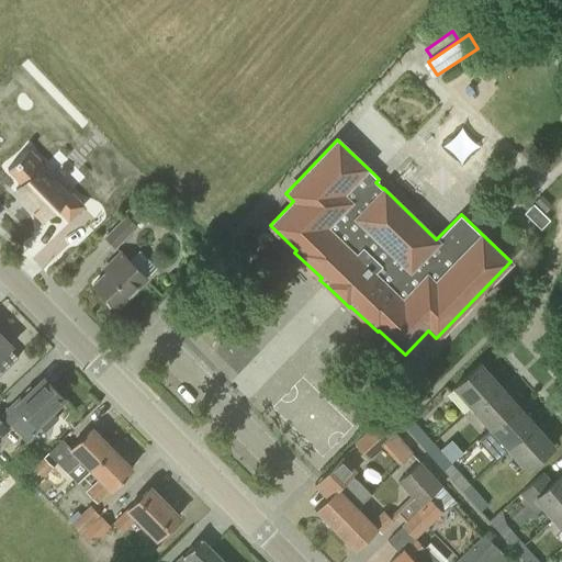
[(27,150),(7,171),(21,186),(15,191),(25,202),(23,204),(42,223),(56,209),(68,221),(82,208),(69,193),(65,199),(53,187),(55,183),(42,169),(44,167),(27,150)]
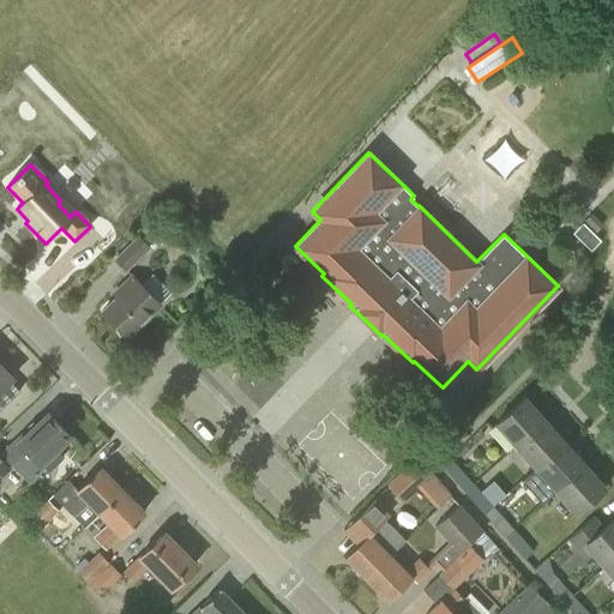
[(161,227),(151,218),(140,229),(149,239),(161,227)]
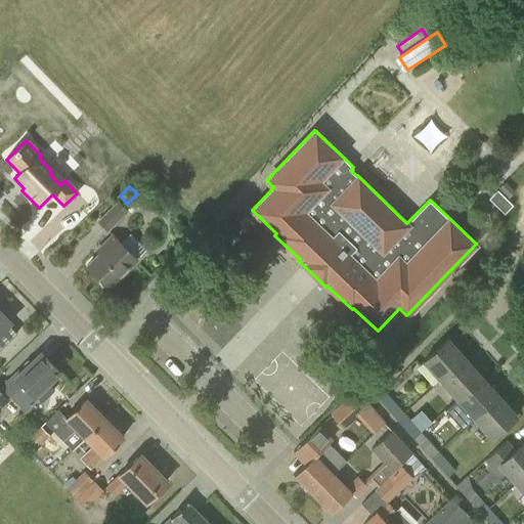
[(504,214),(513,205),(506,199),(496,189),(488,199),(504,214)]
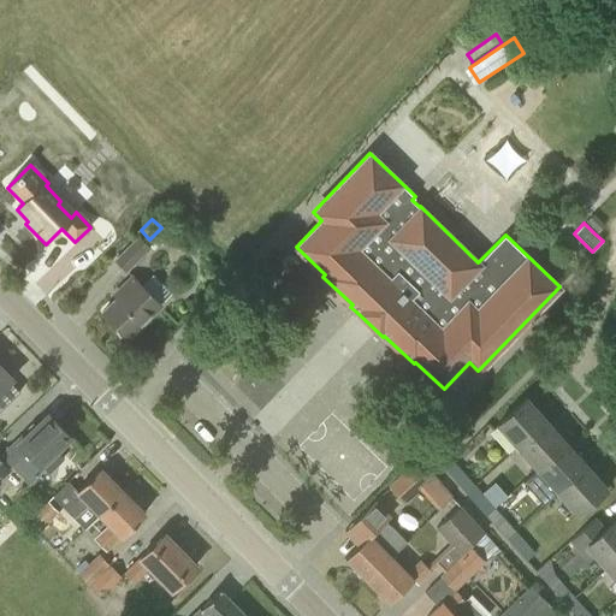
[(126,272),(150,248),(138,235),(114,259),(126,272)]
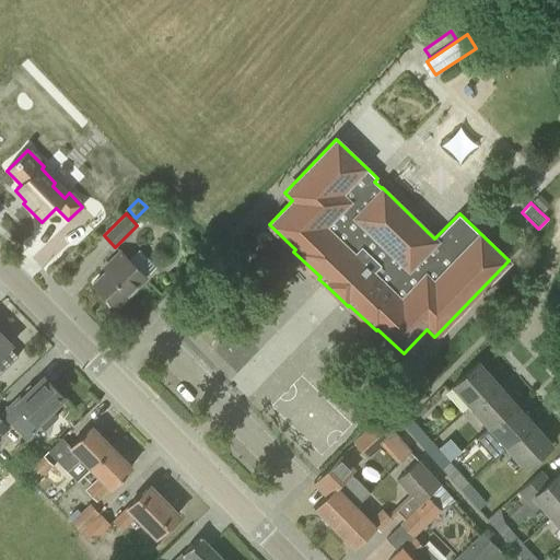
[(116,306),(146,277),(120,251),(105,266),(108,268),(93,283),(116,306)]
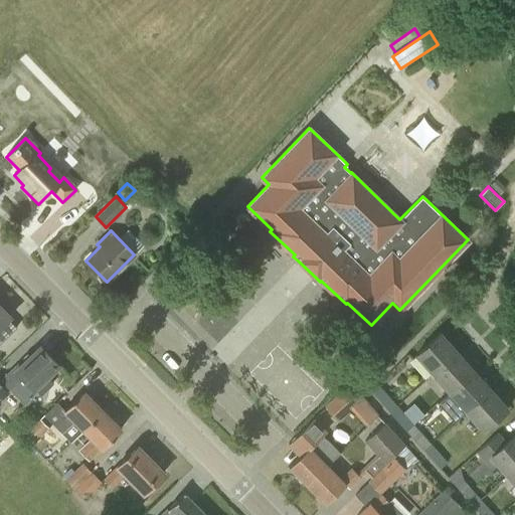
[(0,326),(10,316),(0,305),(0,326)]
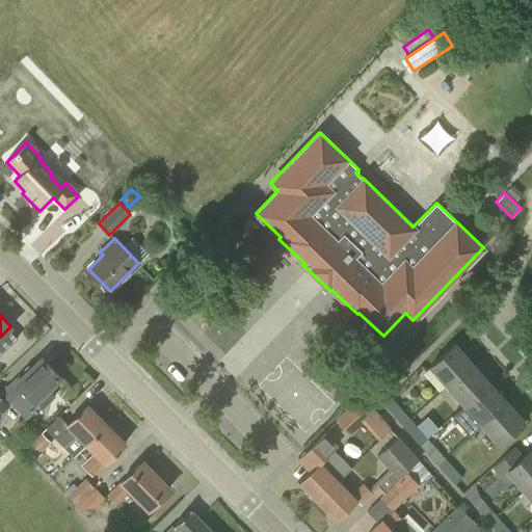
[(447,387),(472,364),(454,344),(429,366),(447,387)]
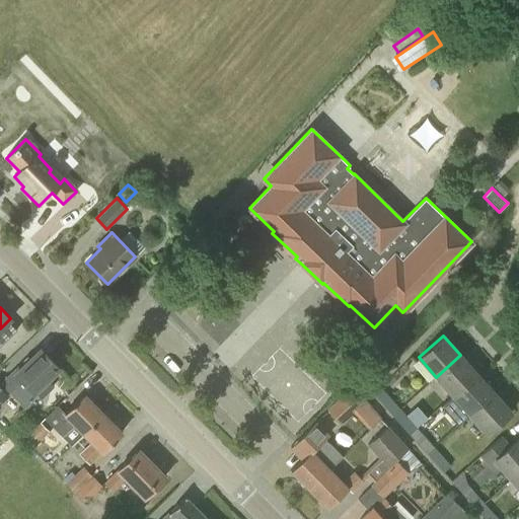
[(35,390),(59,368),(41,349),(20,368),(19,366),(2,383),(25,408),(40,393),(35,390)]
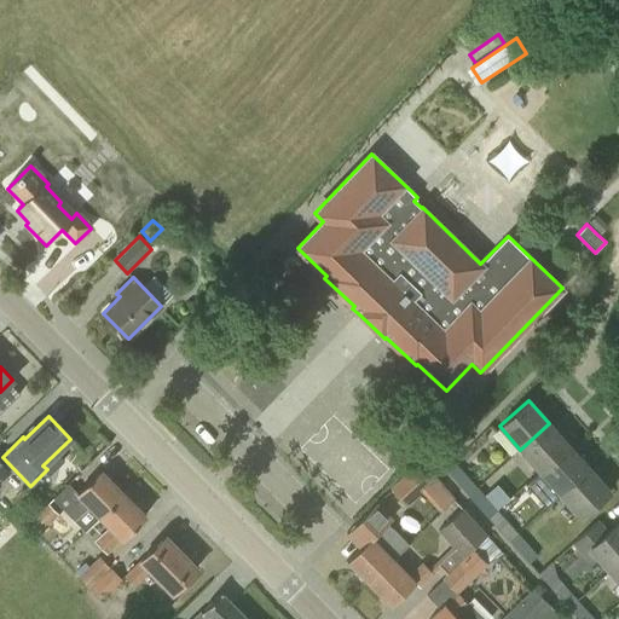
[(541,472),(570,445),(549,423),(520,450),(541,472)]
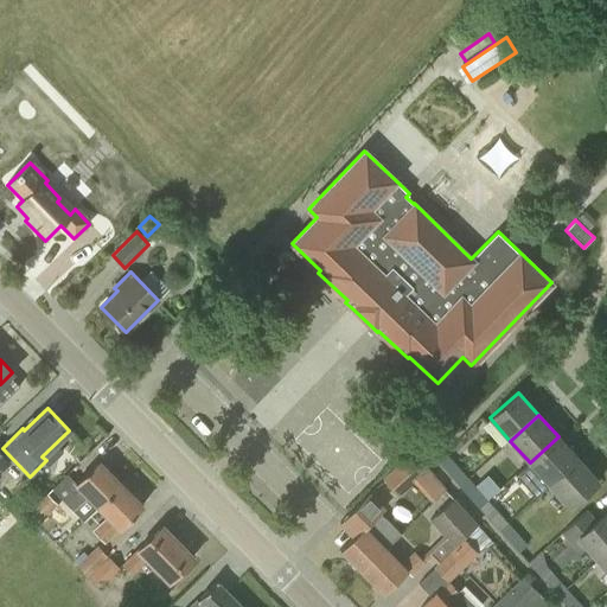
[(549,485),(577,459),(558,436),(530,462),(549,485)]
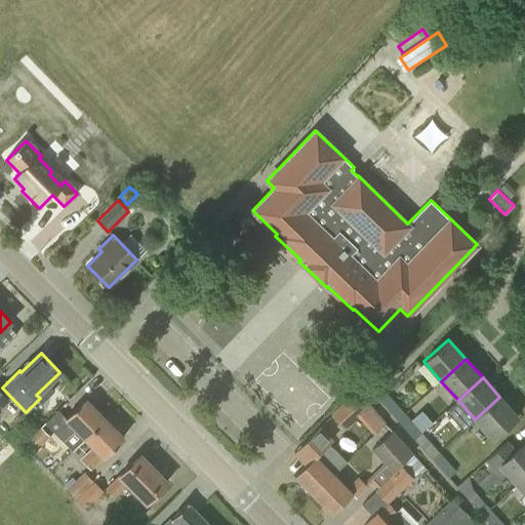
[(0,407),(8,399),(0,390),(0,407)]
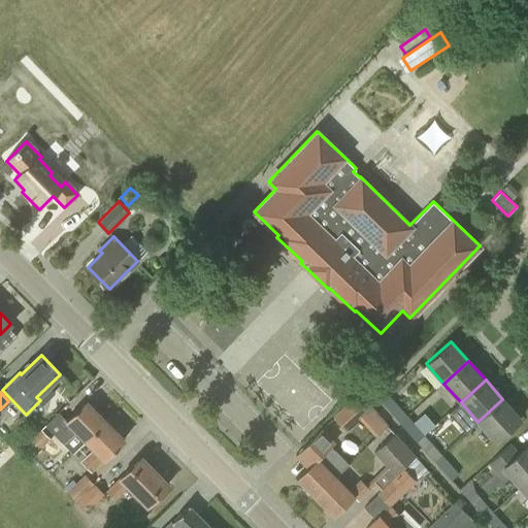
[(347,431),(358,421),(372,408),(359,393),(333,416),(347,431)]
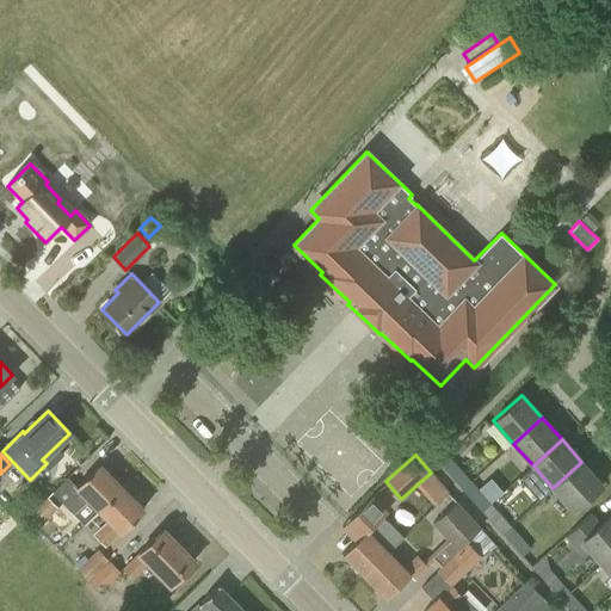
[(463,491),(471,482),(450,458),(442,467),(463,491)]
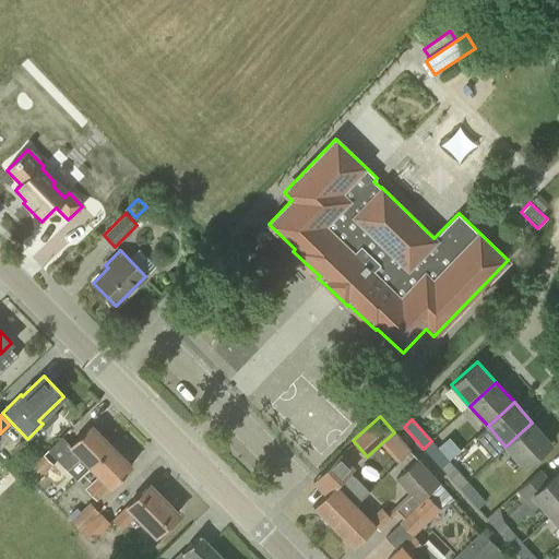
[(532,423),(506,447),(524,466),(550,443),(532,423)]
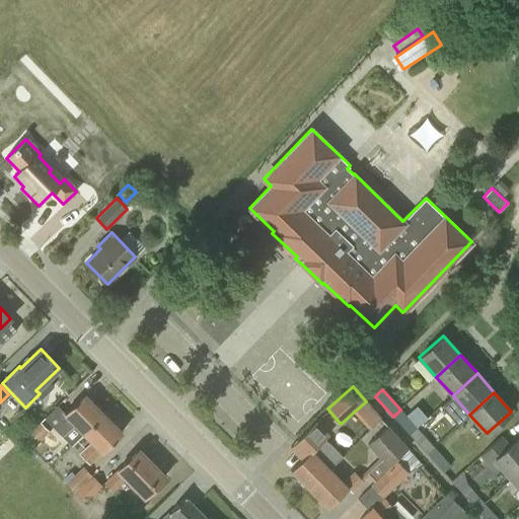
[(83,394),(64,414),(66,415),(53,428),(62,437),(74,425),(82,434),(102,414),(83,394)]
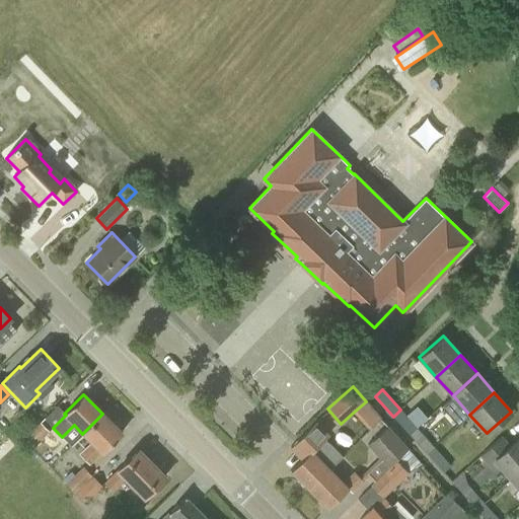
[(400,410),(393,417),(410,435),(417,428),(416,427),(427,418),(417,405),(405,416),(400,410)]
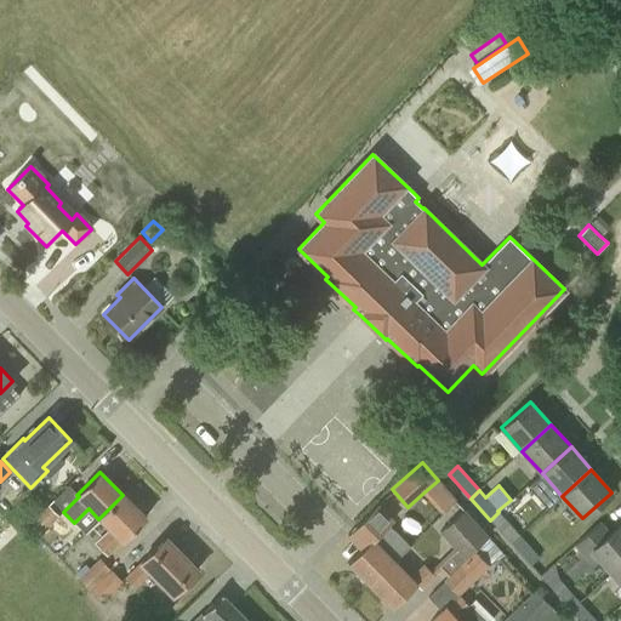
[(123,495),(98,519),(108,529),(95,542),(107,556),(146,518),(123,495)]
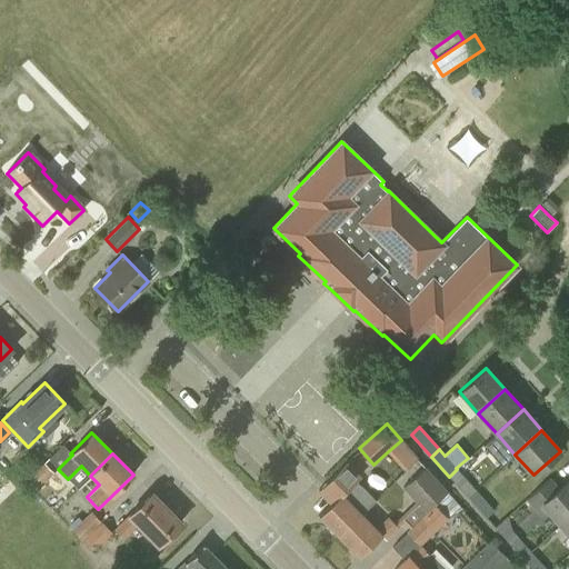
[(339,536),(361,513),(360,513),(375,501),(356,481),(360,477),(347,461),(326,480),(318,491),(330,503),(319,516),(339,536)]
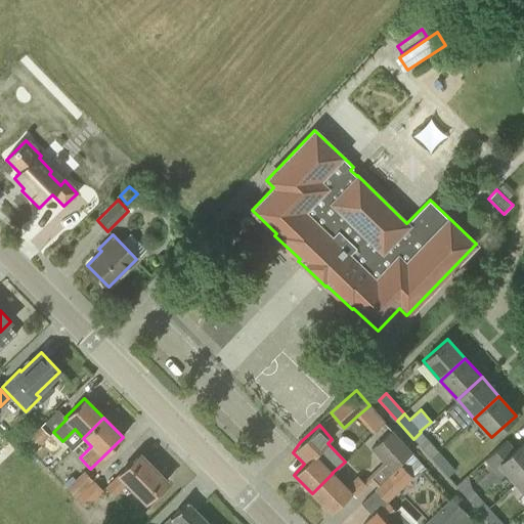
[(32,453),(50,435),(40,426),(22,444),(32,453)]
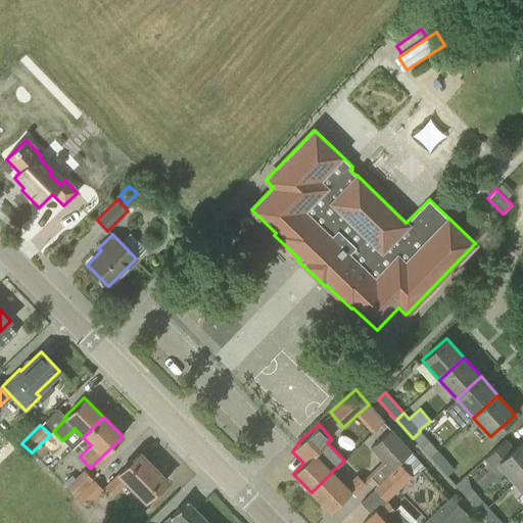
[(391,429),(370,447),(389,470),(391,472),(398,465),(411,452),(391,429)]
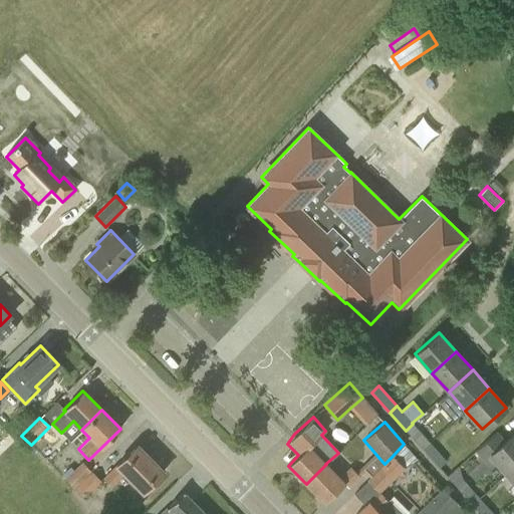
[(422,449),(430,443),(413,424),(406,431),(422,449)]
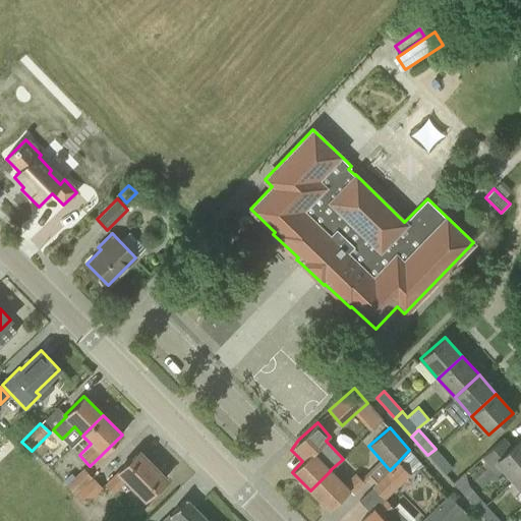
[(513,480),(520,472),(520,440),(520,439),(505,453),(497,444),(481,457),(496,473),(502,468),(513,480)]
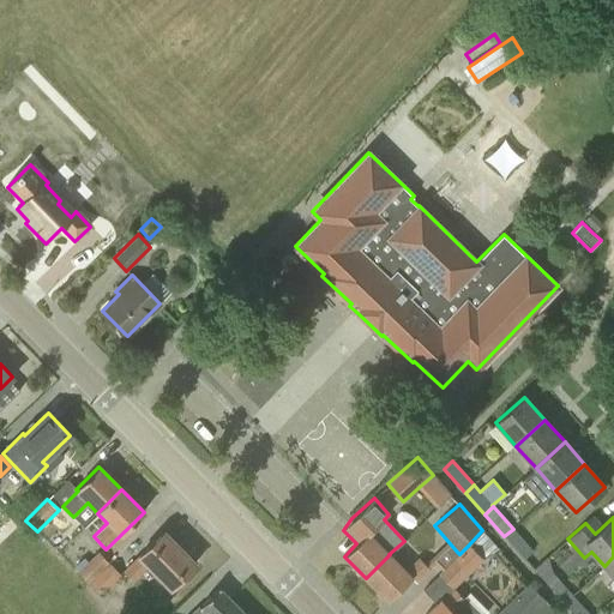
[(513,529),(504,536),(524,559),(534,552),(513,529)]
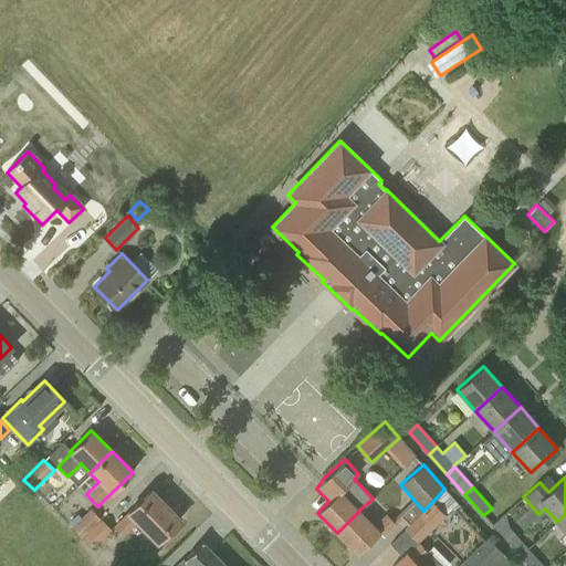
[(423,511),(406,528),(418,541),(443,515),(461,507),(444,489),(431,503),(423,511)]
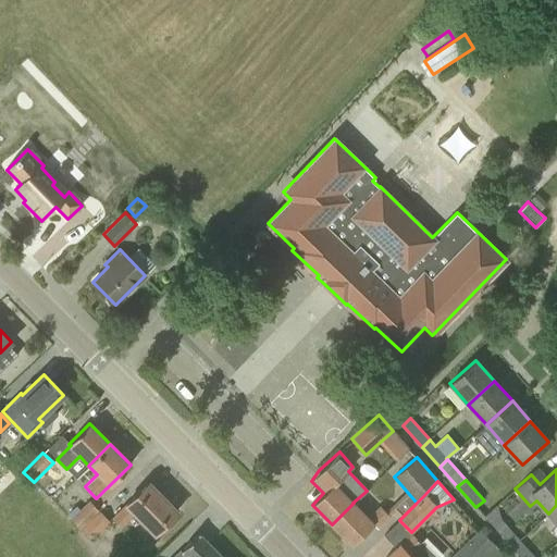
[(177,511),(149,482),(126,504),(125,504),(112,516),(122,525),(135,512),(155,533),(157,531),(159,534),(170,523),(168,521),(177,511)]
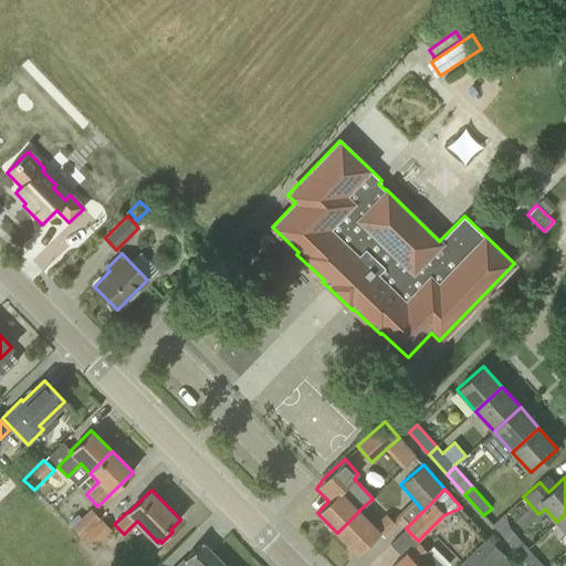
[(82,538),(101,519),(91,509),(72,527),(82,538)]
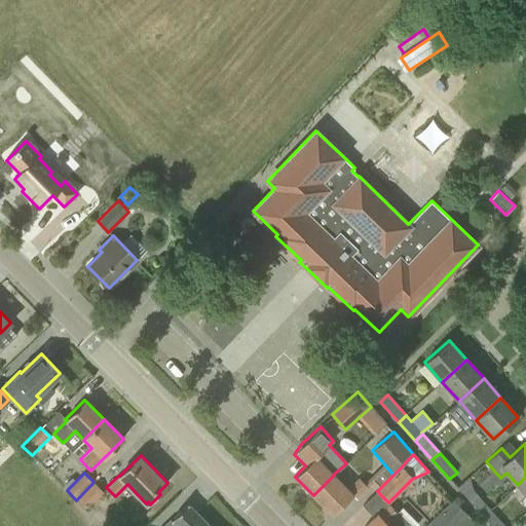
[(334,475),(313,495),(332,515),(352,494),(357,498),(368,487),(360,478),(347,489),(334,475)]
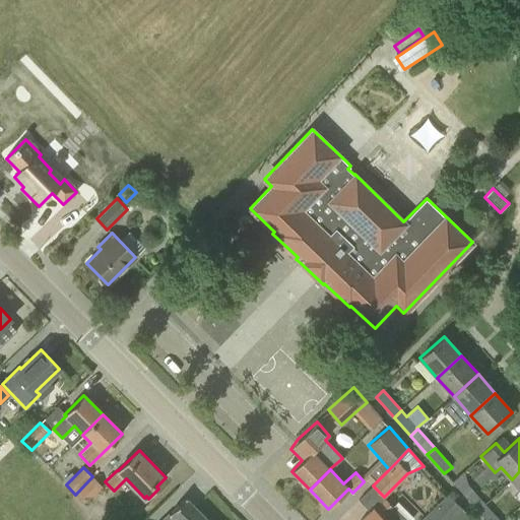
[(92,476),(75,495),(84,504),(103,486),(92,476)]
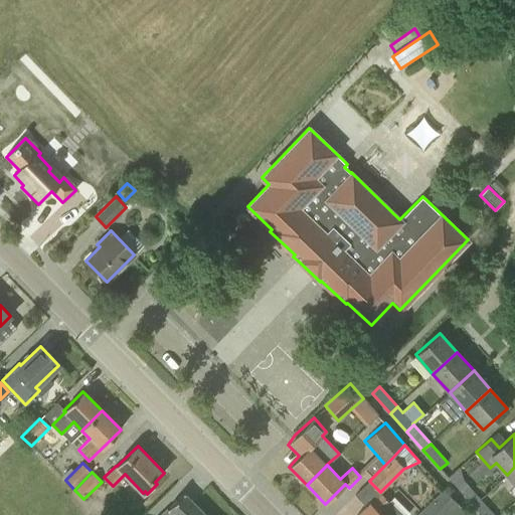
[(473,506),(480,499),(463,480),(456,486),(473,506)]
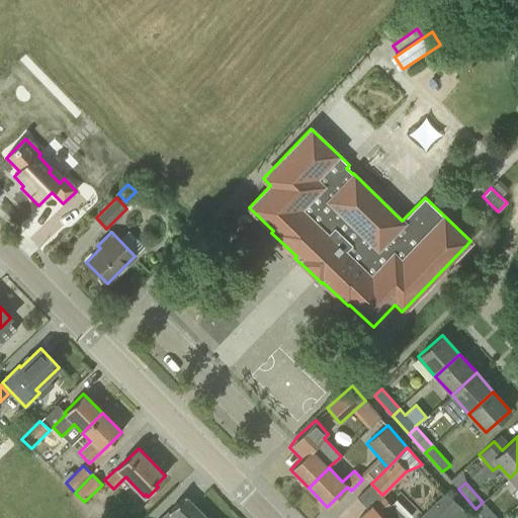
[(448,517),(449,517),(459,507),(445,493),(420,517),(448,517)]
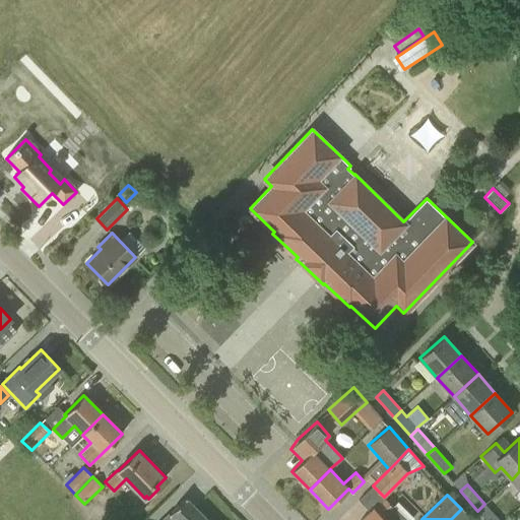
[(207,519),(186,498),(161,519),(207,519)]
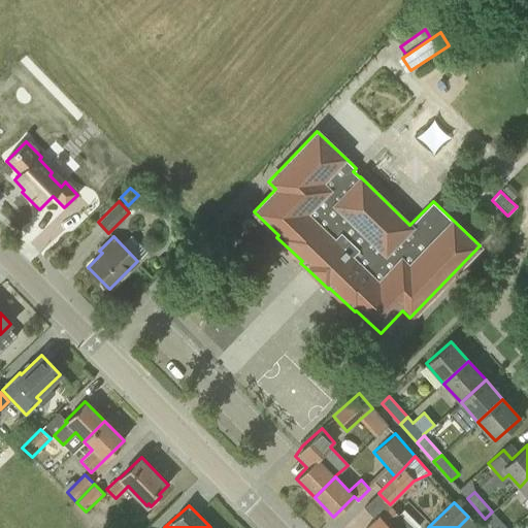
[(398,514),(391,506),(380,517),(378,516),(365,527),(415,527),(399,513),(398,514)]
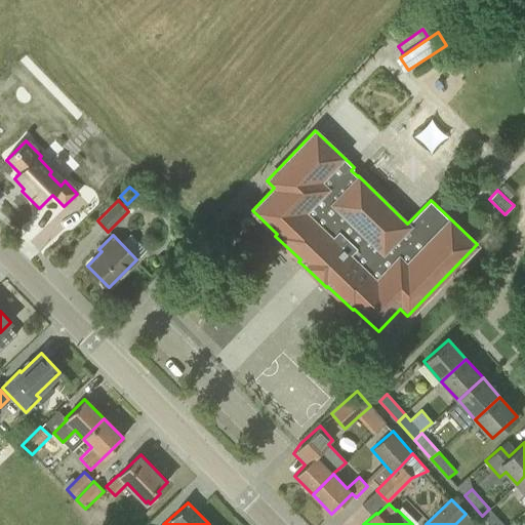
[(490,524),(503,524),(489,509),(482,516),(490,524)]
